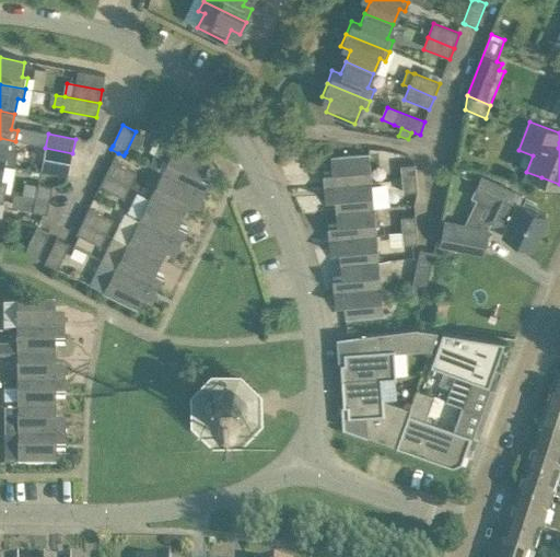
[(0,165),(4,166),(14,169),(18,153),(13,152),(15,141),(0,138),(0,165)]
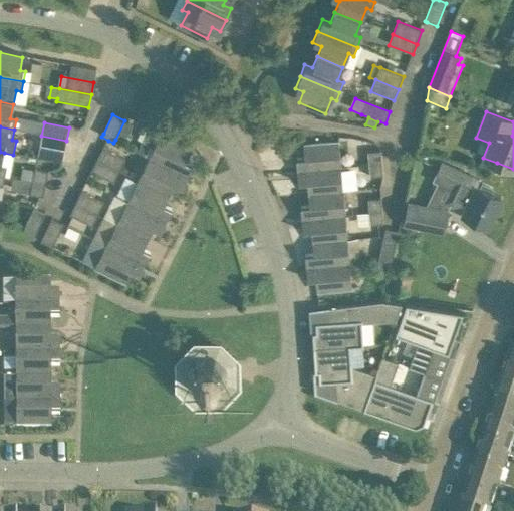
[(148,159),(148,161),(186,180),(192,168),(184,165),(190,154),(159,139),(161,134),(150,129),(138,154),(148,159)]
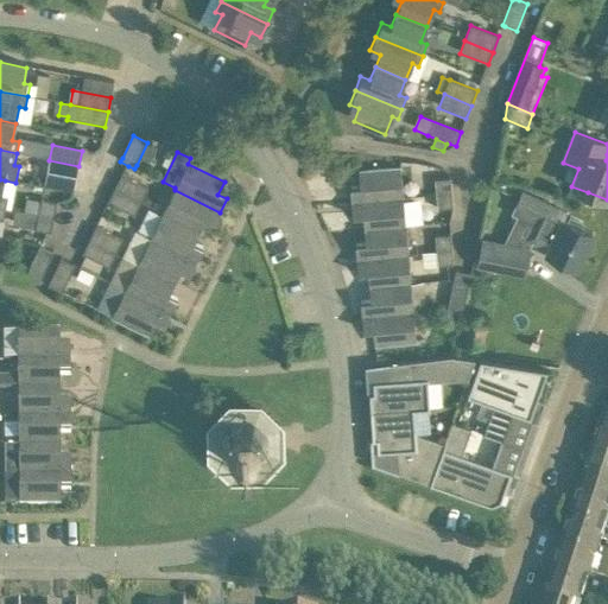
[(78,166),(49,160),(46,175),(76,180),(78,166)]
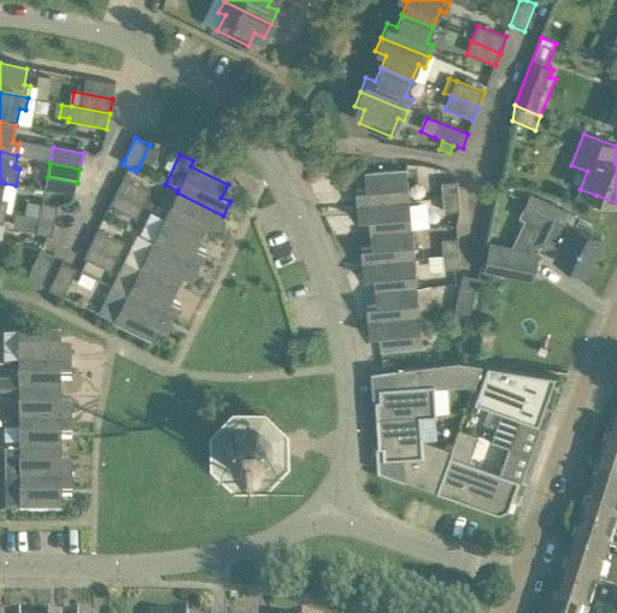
[(356,192),(357,207),(409,202),(406,172),(364,176),(365,192),(356,192)]
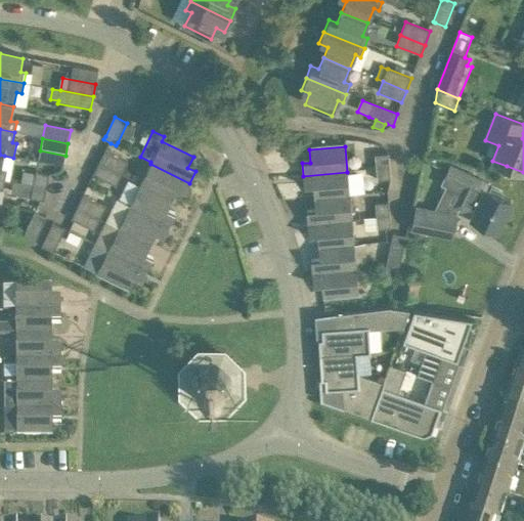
[(104,154),(98,166),(122,177),(128,165),(104,154)]
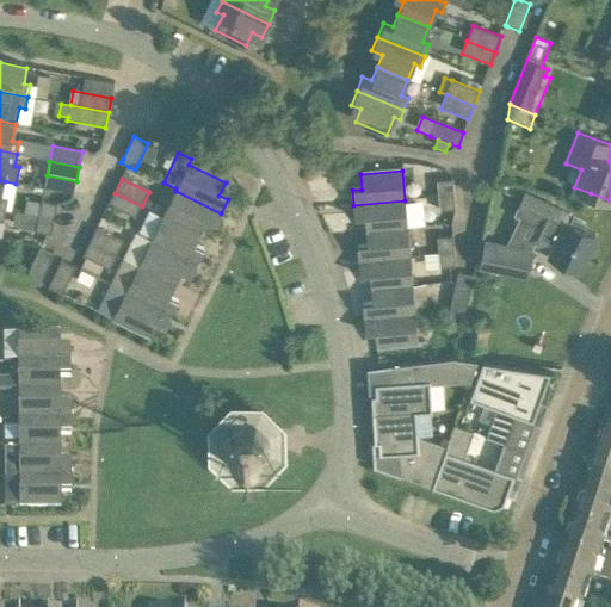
[(437,181),(438,198),(454,197),(451,180),(437,181)]
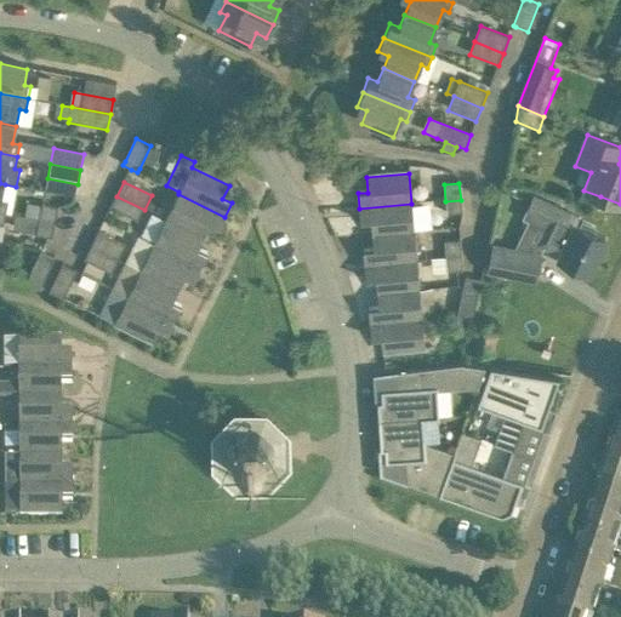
[(178,194),(165,221),(203,239),(210,226),(218,230),(224,217),(178,194)]
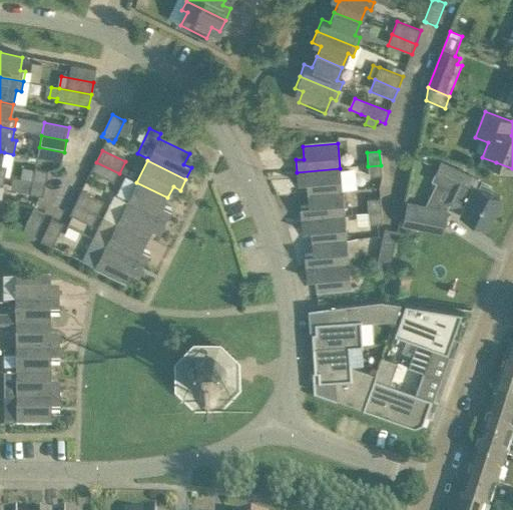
[(119,173),(96,162),(91,172),(113,183),(119,173)]
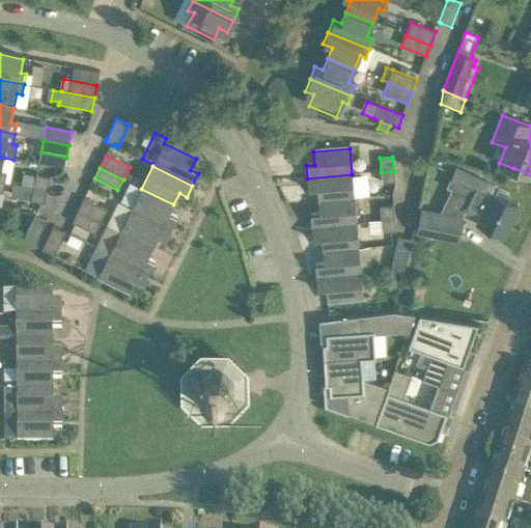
[(456,212),(464,215),(479,222),(478,224),(483,227),(503,235),(516,205),(507,201),(509,196),(498,191),(495,195),(492,194),(495,188),(481,182),(456,169),(450,183),(466,191),(456,212)]
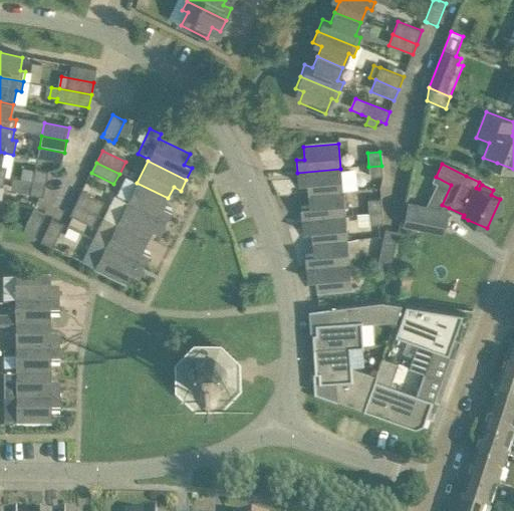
[(381,166),(368,167),(369,178),(382,177),(381,166)]
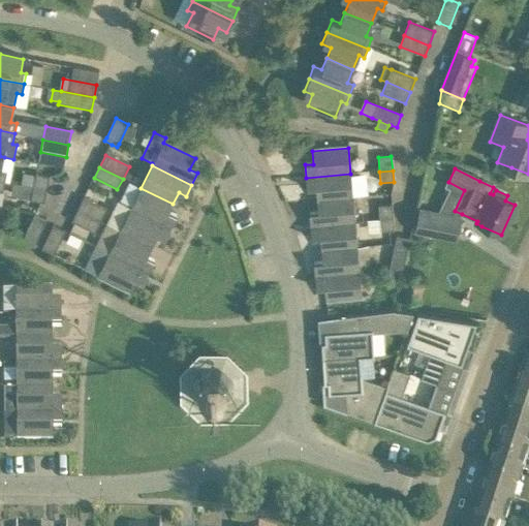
[(21,185),(34,188),(47,190),(49,178),(23,173),(21,185)]
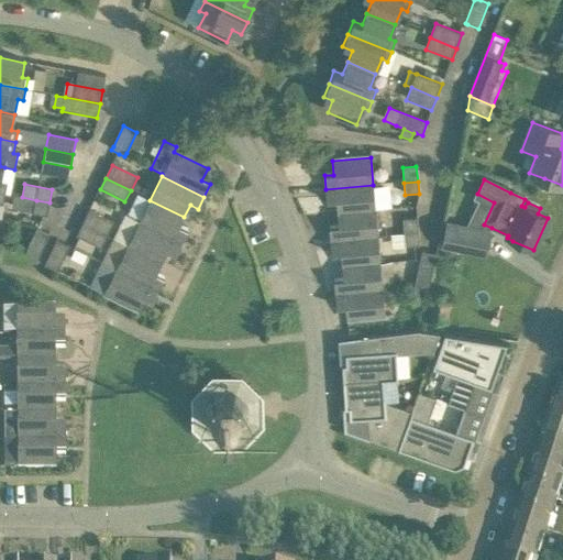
[(337,201),(338,215),(375,211),(373,185),(326,189),(327,202),(337,201)]
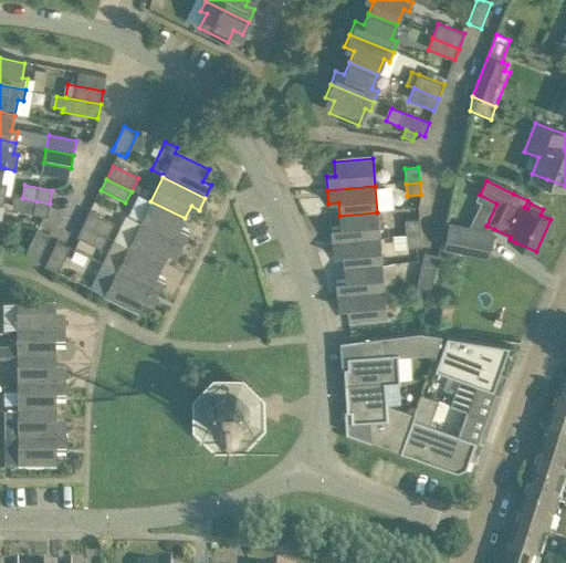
[(50,204),(37,201),(33,214),(48,217),(50,204)]
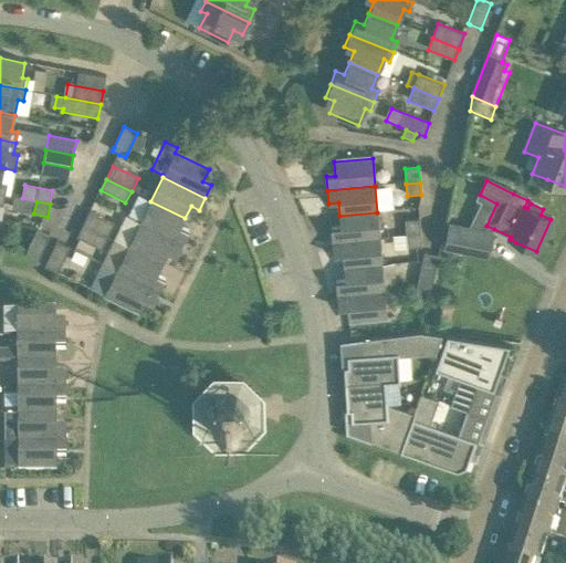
[(150,201),(138,225),(181,246),(188,233),(179,229),(185,218),(150,201)]
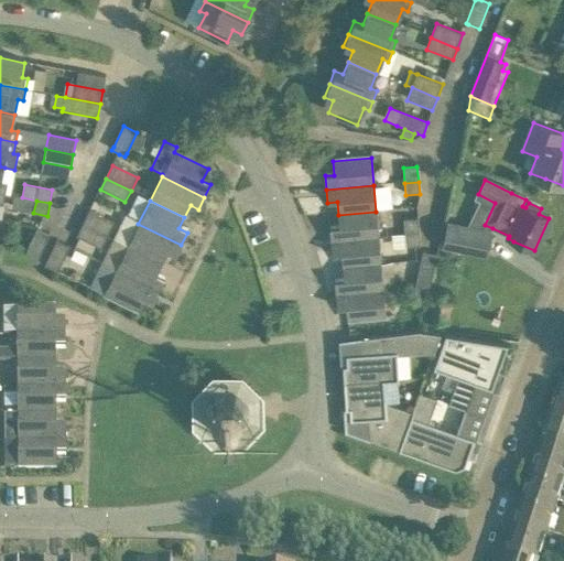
[(329,229),(332,243),(378,238),(376,212),(338,215),(339,228),(329,229)]
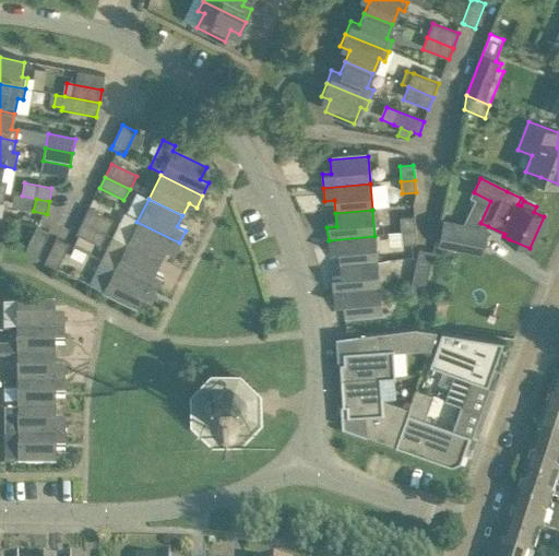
[(88,211),(82,224),(106,237),(113,223),(88,211)]
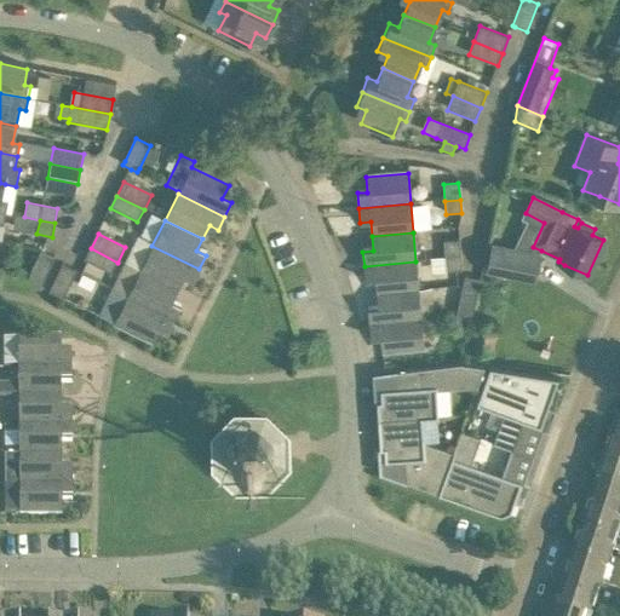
[(138,240),(126,266),(177,291),(183,278),(193,283),(199,269),(151,246),(138,240)]
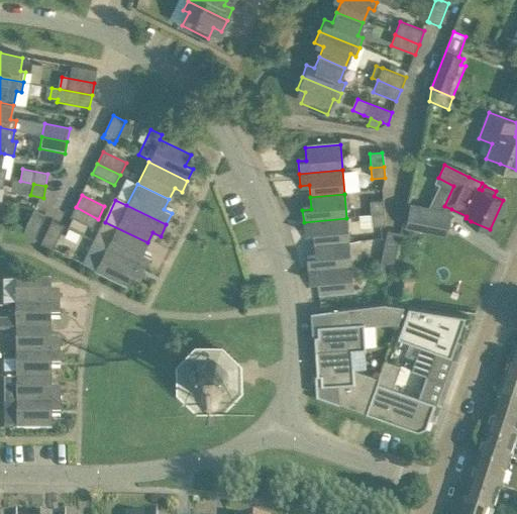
[(371,202),(372,215),(384,214),(383,201),(371,202)]
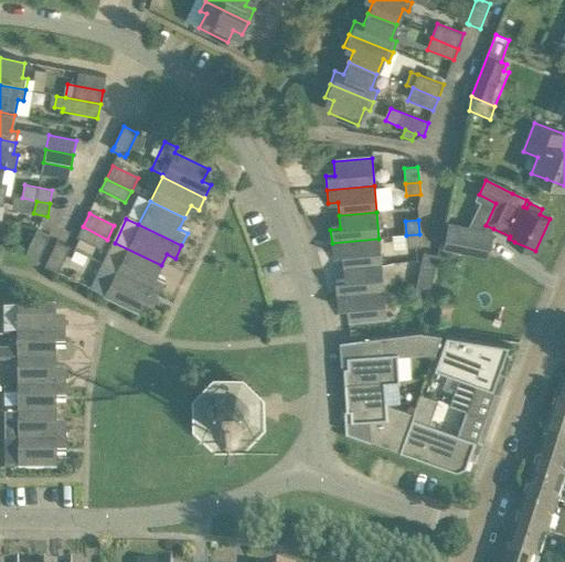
[(107,240),(83,226),(77,239),(102,251),(107,240)]
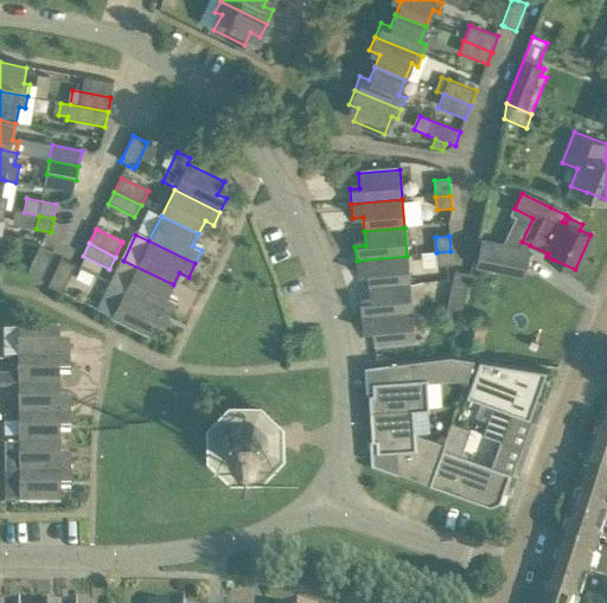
[(481,243),(477,264),(524,274),(529,252),(481,243)]
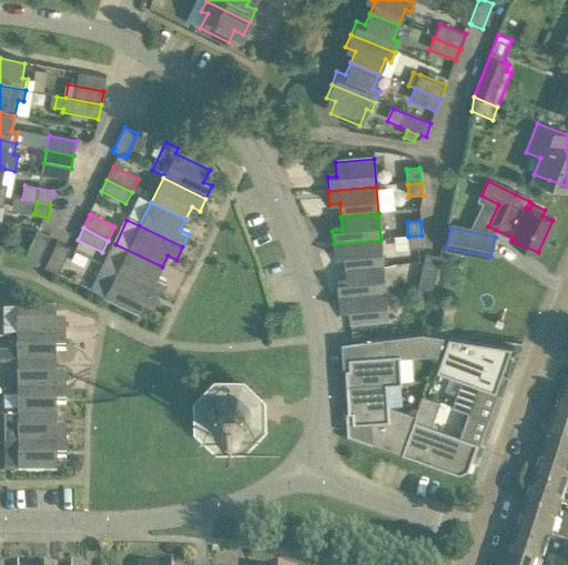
[(34,238),(27,255),(39,262),(50,238),(38,232),(34,238)]
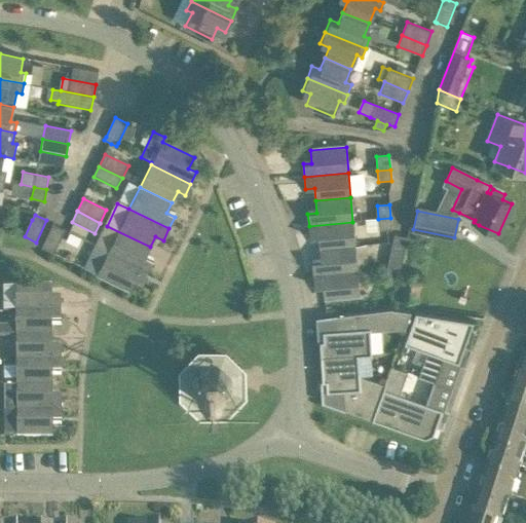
[(390,218),(378,219),(379,230),(391,229),(390,218)]
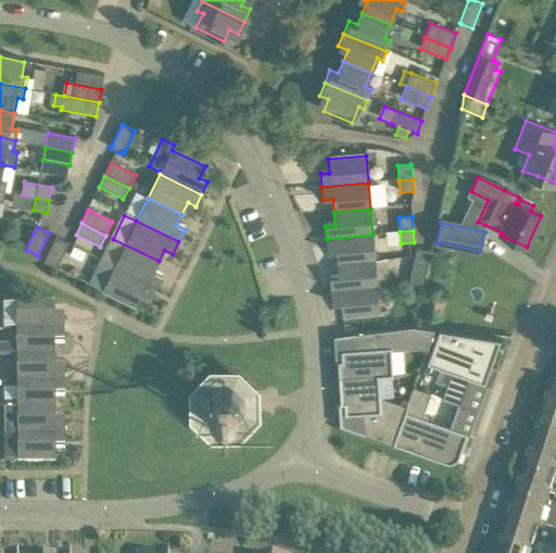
[(337,252),(338,264),(375,261),(373,235),(327,239),(328,252),(337,252)]
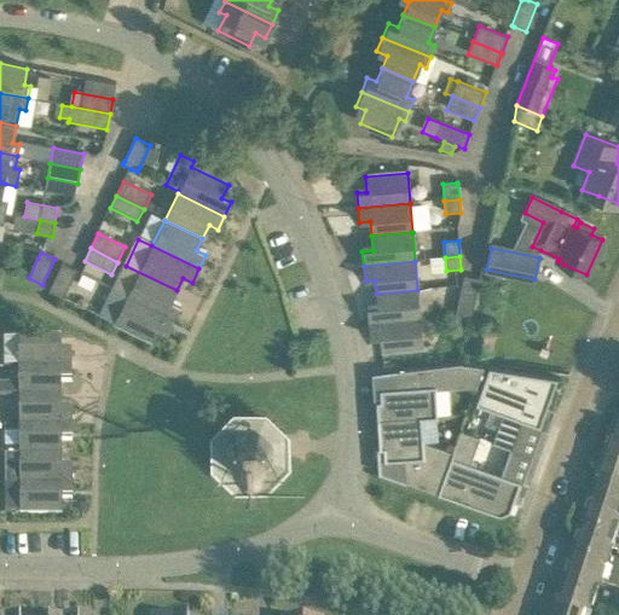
[(50,291),(64,297),(76,271),(62,265),(50,291)]
